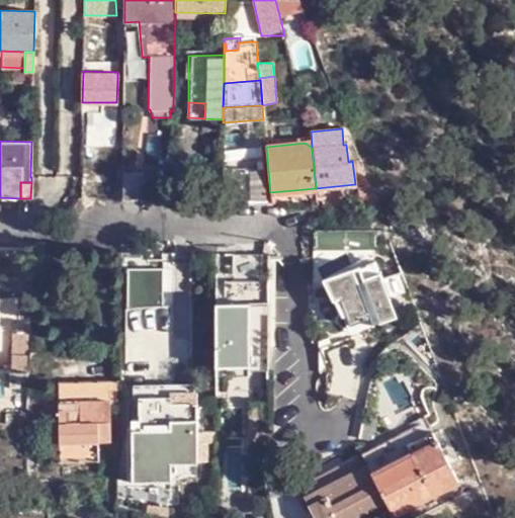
[(358,188),(363,206),(371,204),(366,185),(358,188)]
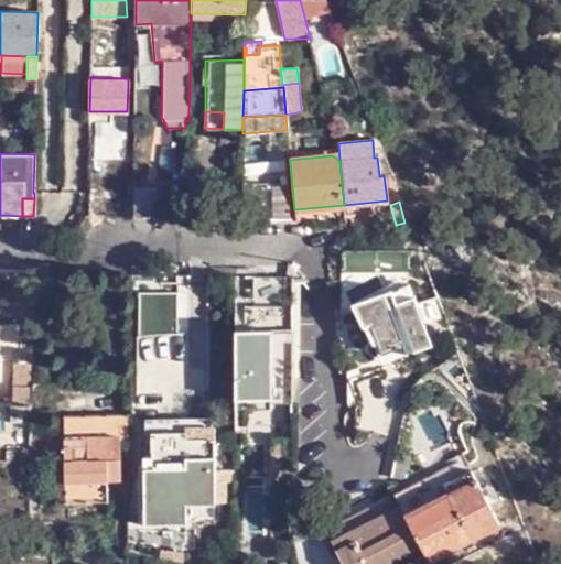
[(291,277),(292,269),(269,268),(268,277),(283,277),(291,277)]
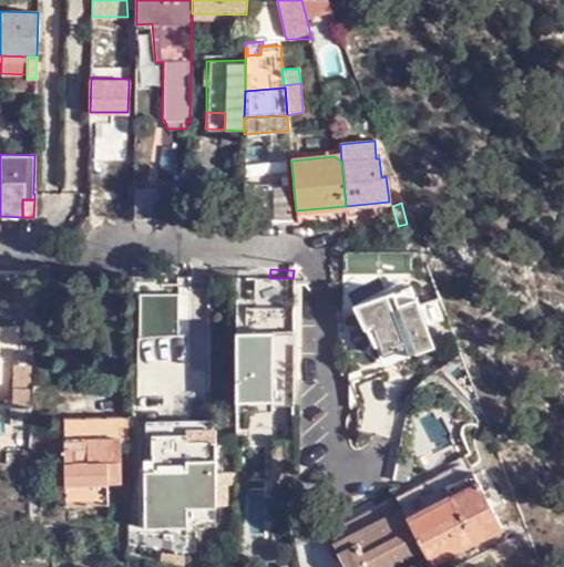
[(285,278),(269,278),(259,277),(259,305),(272,306),(284,306),(285,278)]
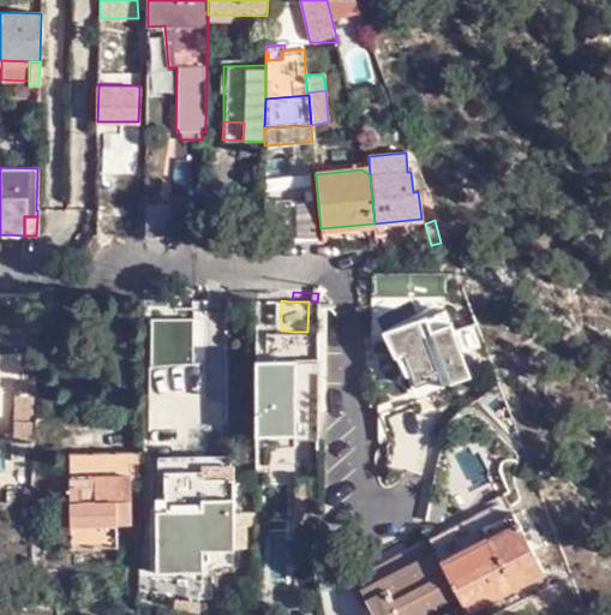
[(281,330),(276,332),(277,352),(294,352),(294,332),(281,330)]
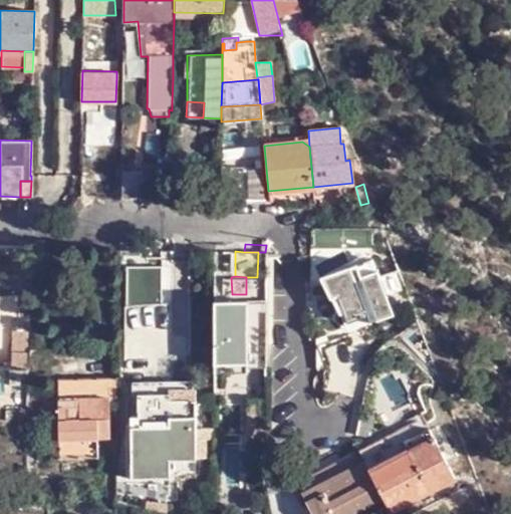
[(226,325),(215,325),(215,352),(226,352),(226,366),(248,366),(264,366),(265,294),(246,294),(232,294),(232,311),(226,311),(226,325)]
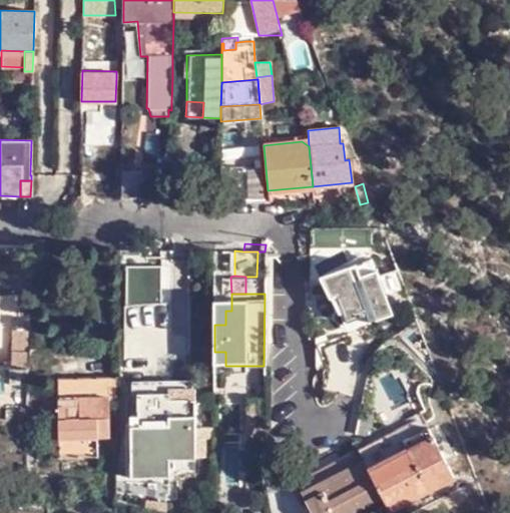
[(0,311),(27,310),(27,296),(0,296),(0,311)]
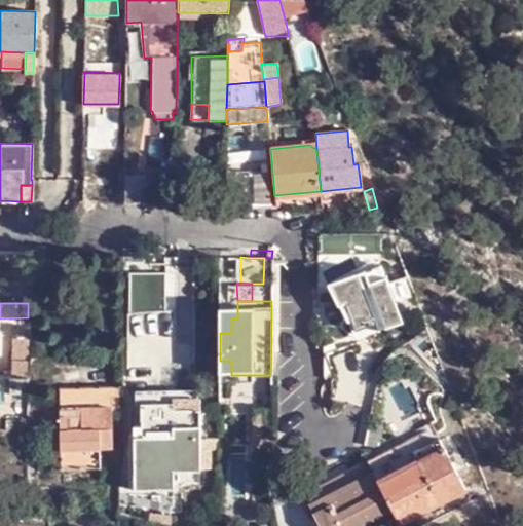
[(11,360),(27,360),(28,338),(12,337),(11,360)]
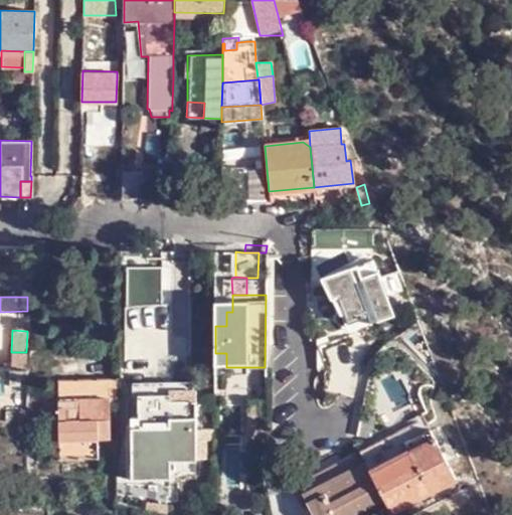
[(29,394),(29,369),(26,369),(26,360),(6,359),(6,368),(10,368),(10,383),(23,383),(22,394),(29,394)]
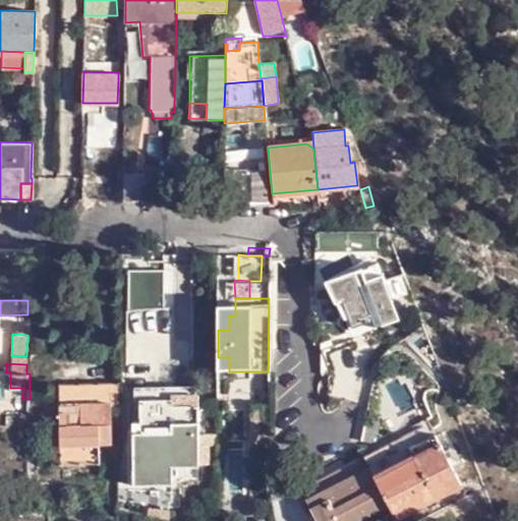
[(268,371),(251,371),(251,385),(268,385),(268,371)]
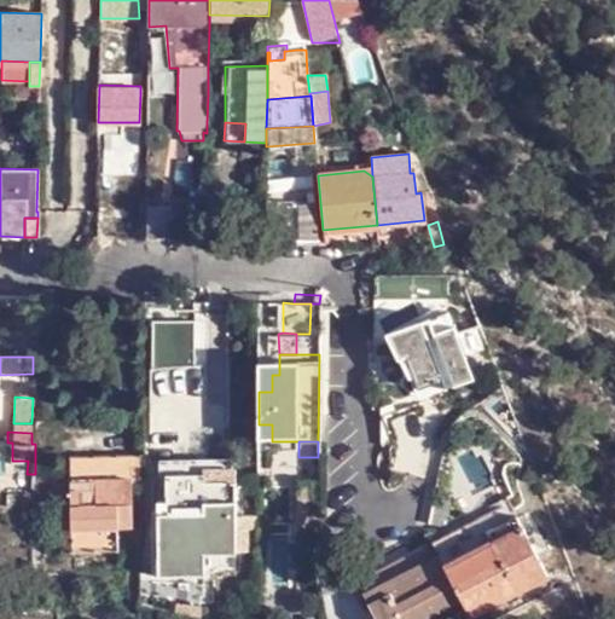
[(141,481),(141,455),(69,452),(69,480),(117,480),(129,481),(141,481)]
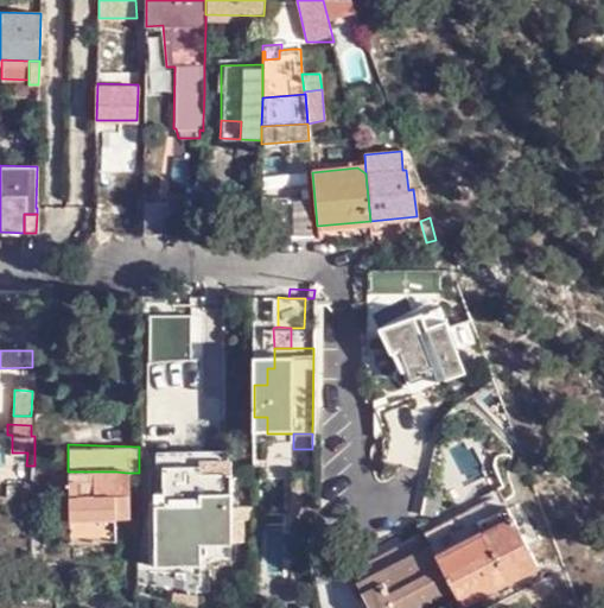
[(198,468),(198,451),(163,451),(161,498),(150,499),(150,563),(199,563),(199,542),(198,468)]
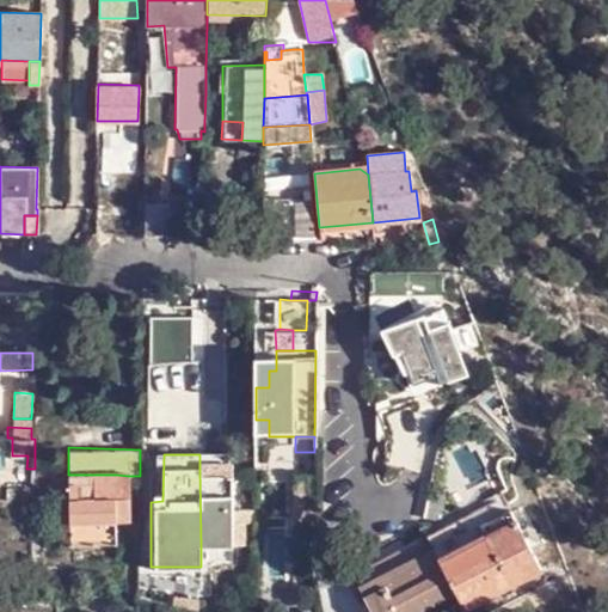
[(231,472),(200,471),(201,545),(231,545),(231,472)]
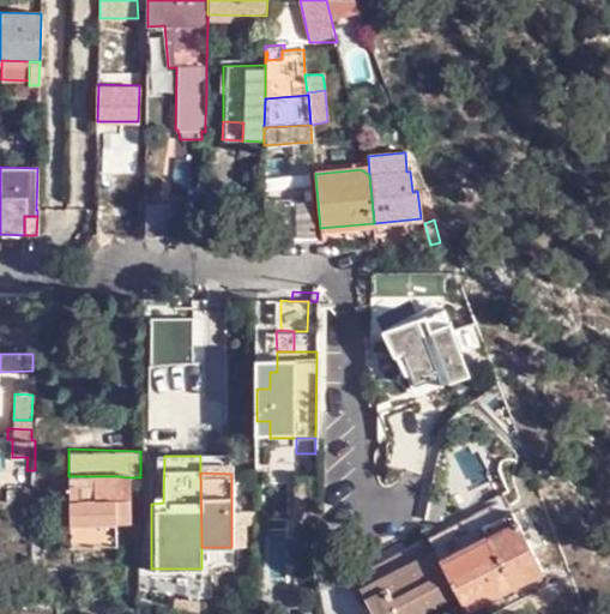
[(116,476),(68,476),(68,485),(68,500),(68,525),(116,525),(116,476)]
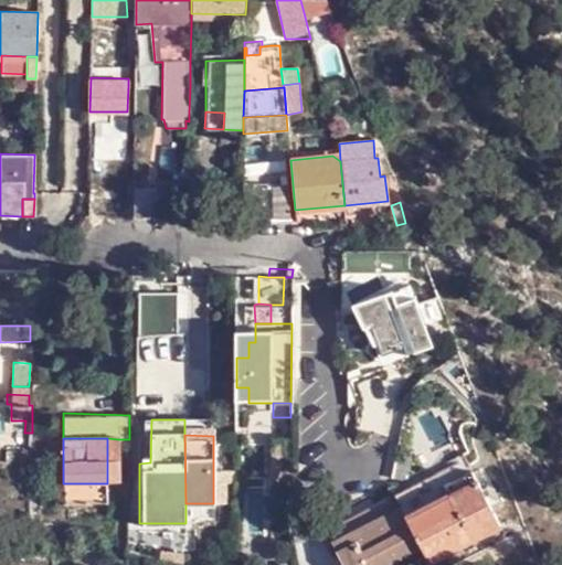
[(117,483),(118,439),(107,438),(107,483),(117,483)]
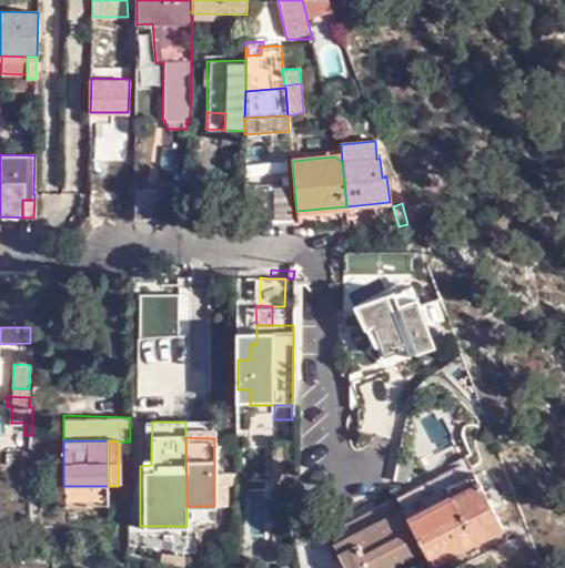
[(292,483),(292,446),(268,445),(266,469),(272,470),(272,482),(292,483)]
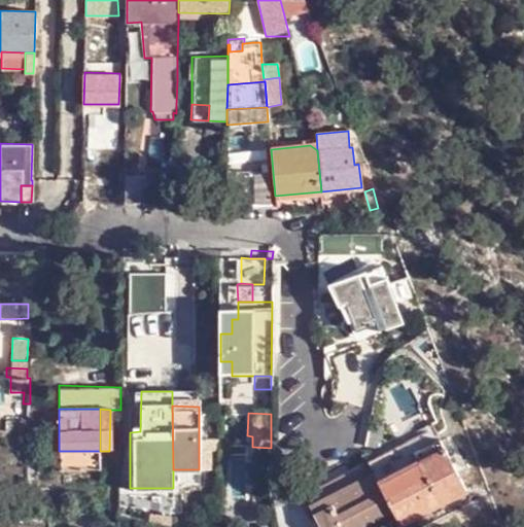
[(59,429),(59,416),(37,416),(38,429),(59,429)]
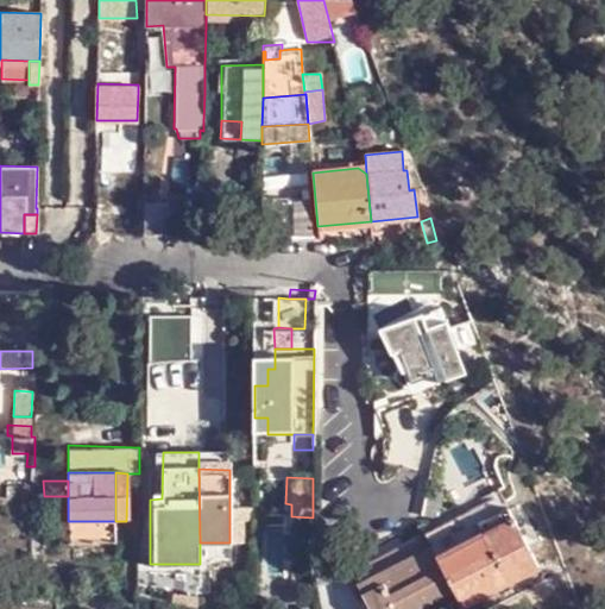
[(355,591),(364,586),(363,585),(438,545),(442,554),(487,532),(483,521),(512,506),(505,493),(496,497),(350,575),(355,591)]
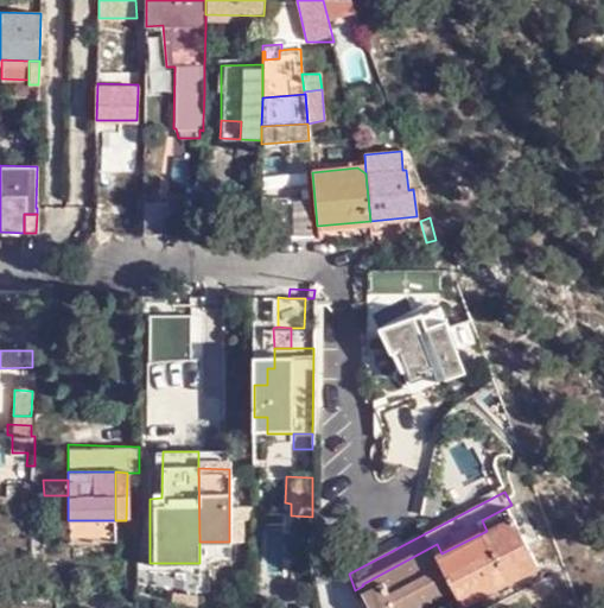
[(362,584),(363,586),(374,607),(415,607),(457,588),(465,603),(542,563),(512,505),(482,520),(487,531),(442,553),(437,544),(362,584)]
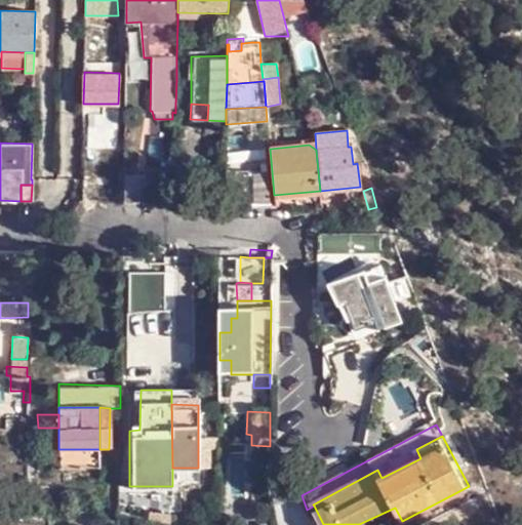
[(98,469),(99,449),(58,449),(58,469),(98,469)]
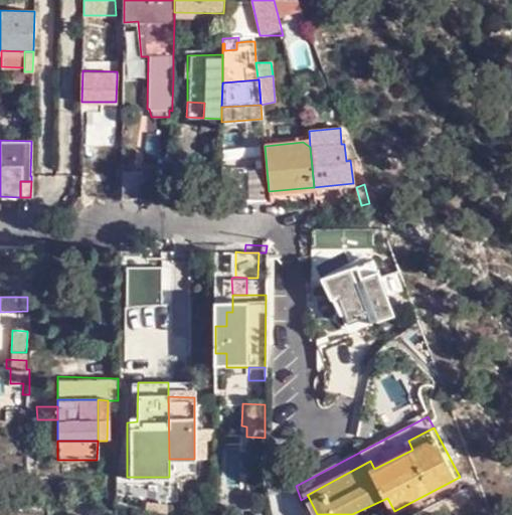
[(254,503),(265,504),(265,495),(254,495),(254,503)]
